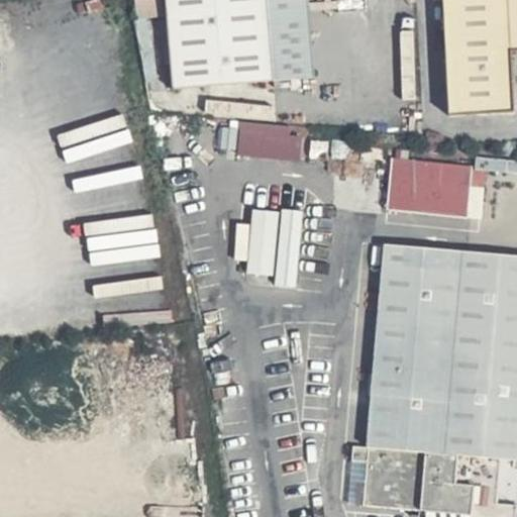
[(318,71),(312,0),(164,0),(170,81),(318,71)]
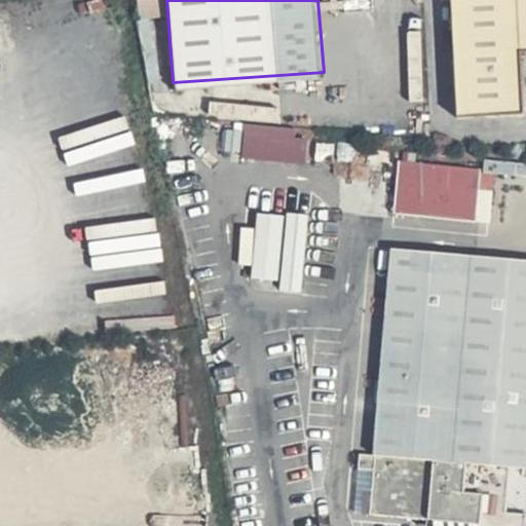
[(525,0),(450,0),(456,114),(525,110),(525,60),(525,47),(525,0)]
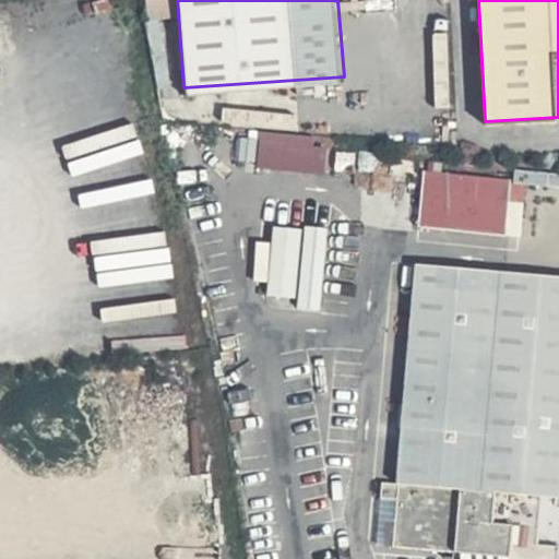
[(316,135),(261,129),(258,166),(325,174),(329,146),(314,144),(316,135)]
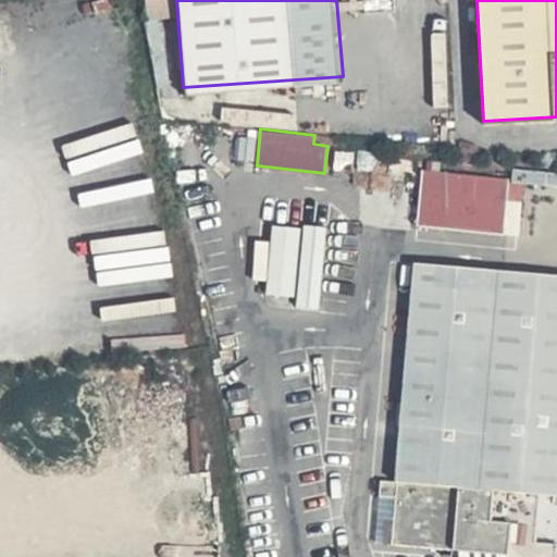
[(470,174),(424,171),(421,225),(465,229),(470,174)]
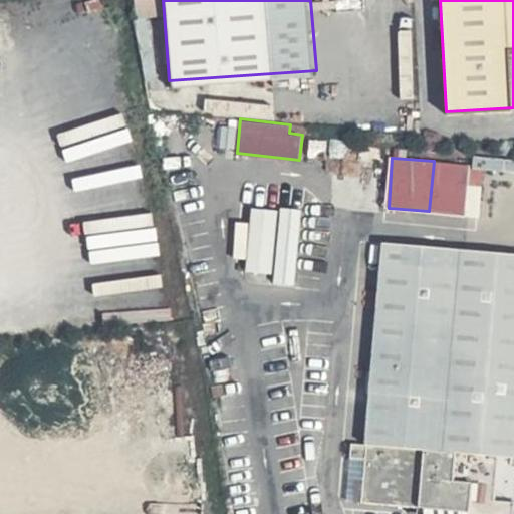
[(475,165),(434,161),(429,211),(471,214),(475,165)]
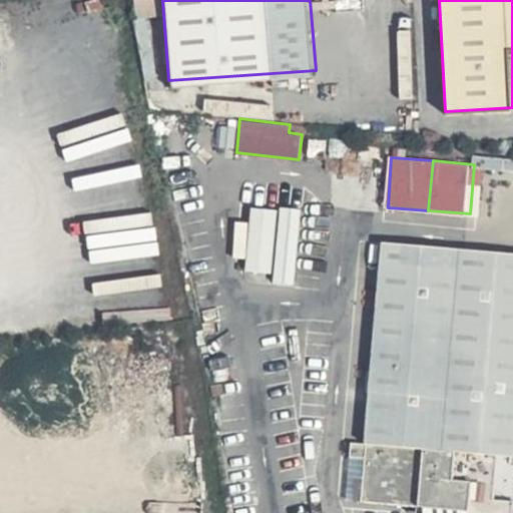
[(278,208),(249,205),(242,269),(272,272),(278,208)]
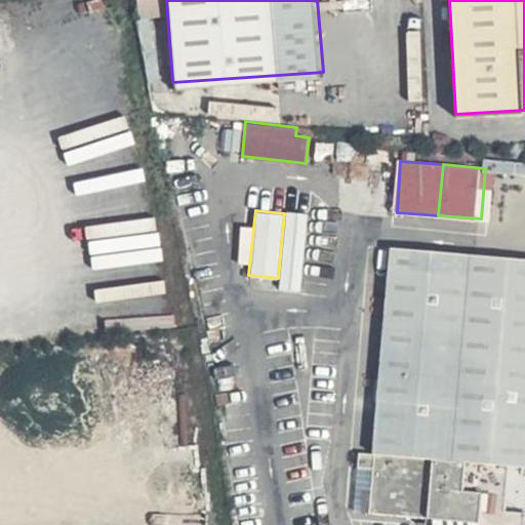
[(309,212),(285,210),(284,213),(278,278),(276,293),(299,295),(309,212)]
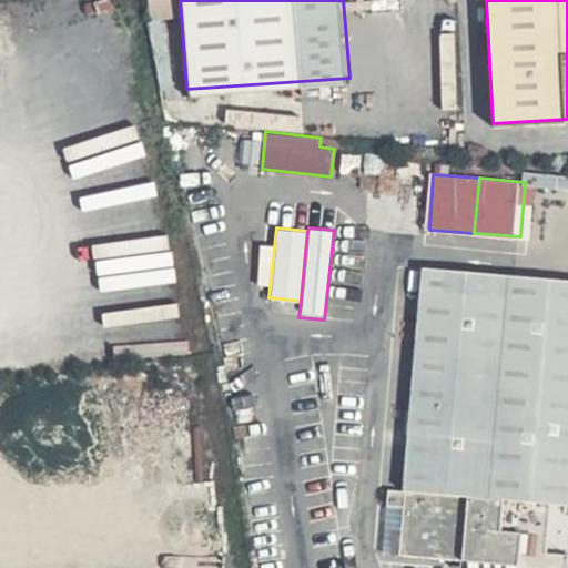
[(567,501),(567,272),(422,266),(404,486),(387,488),(388,505),(399,504),(398,554),(466,557),(468,567),(565,567),(567,554),(546,550),(548,500),(567,501)]
